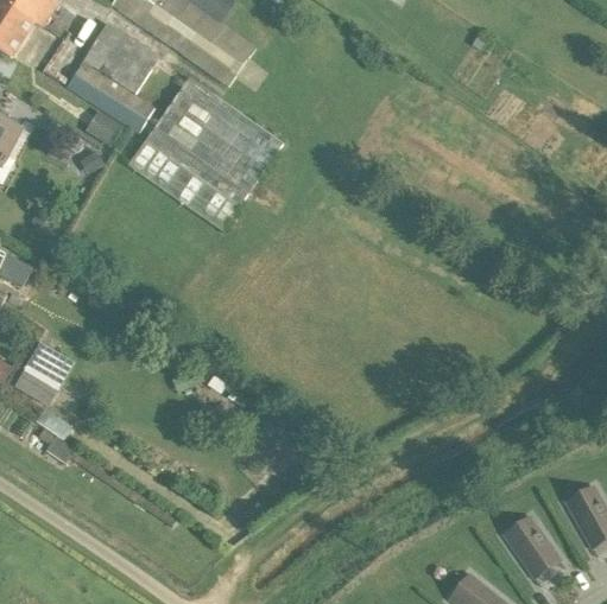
[(33,19),(4,0),(0,0),(0,49),(10,55),(33,19)]
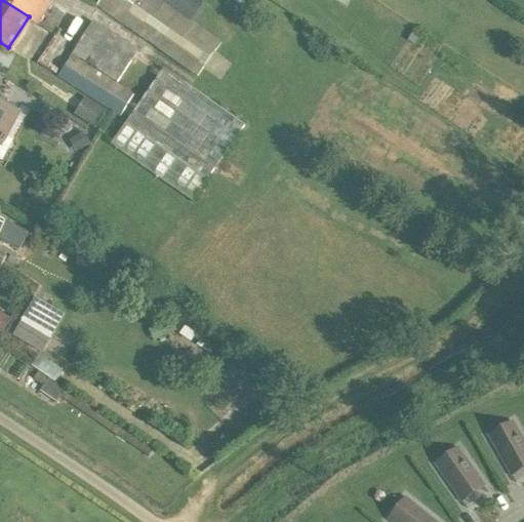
[(49,1),(47,0),(3,0),(29,16),(36,22),(49,1)]
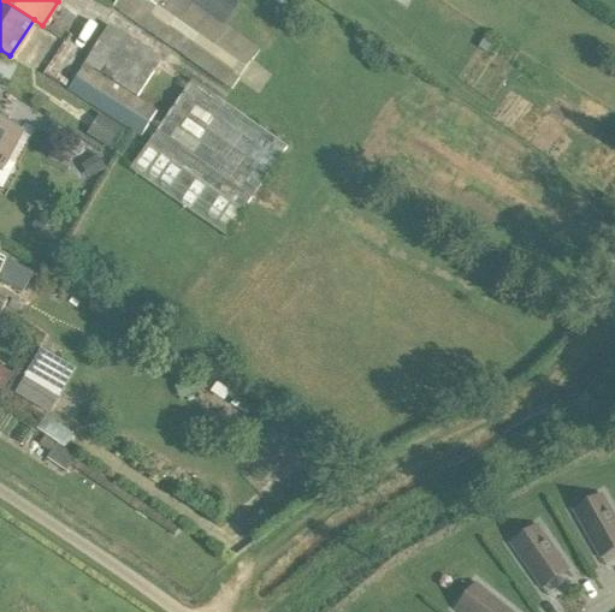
[(220,22),(196,5),(189,0),(116,0),(113,5),(230,88),(259,48),(220,22)]
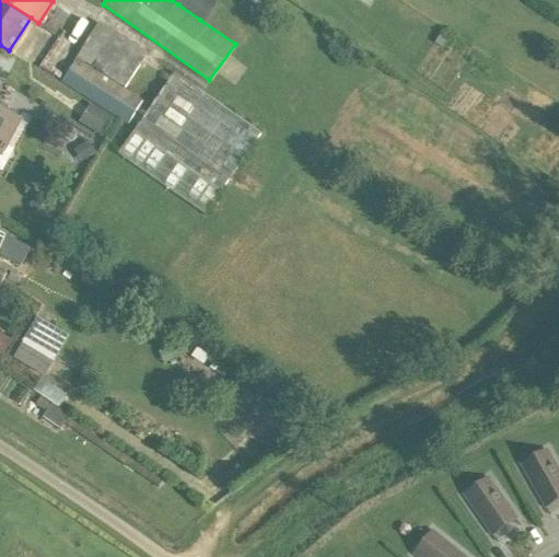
[(172,0),(178,4),(200,20),(213,0),(172,0)]
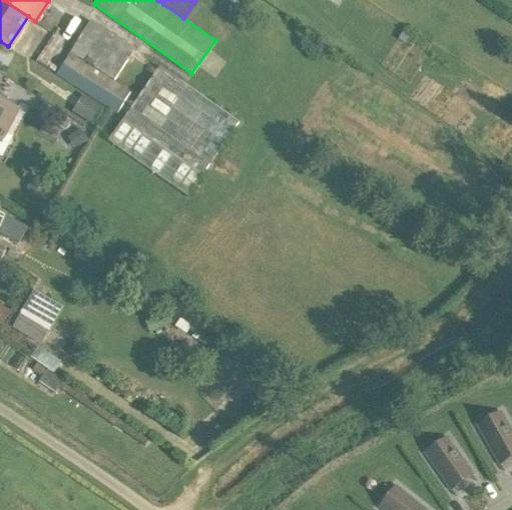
[(130,90),(113,79),(134,47),(90,19),(55,73),(115,112),(130,90)]
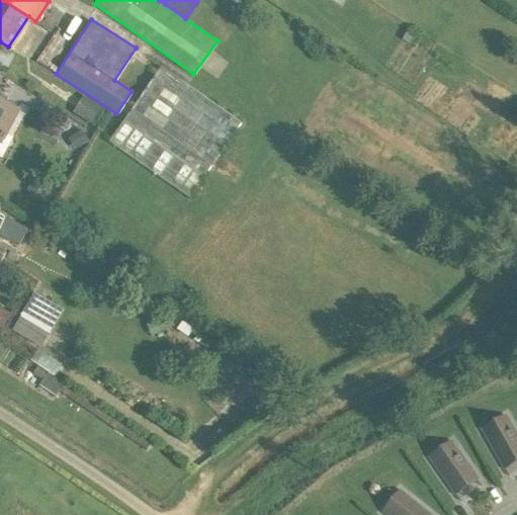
[(408,28),(402,37),(408,41),(415,33),(408,28)]
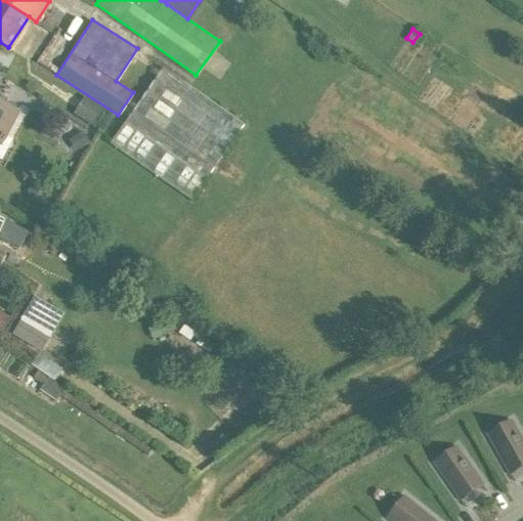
[(160,66),(110,143),(193,197),(243,119),(160,66)]
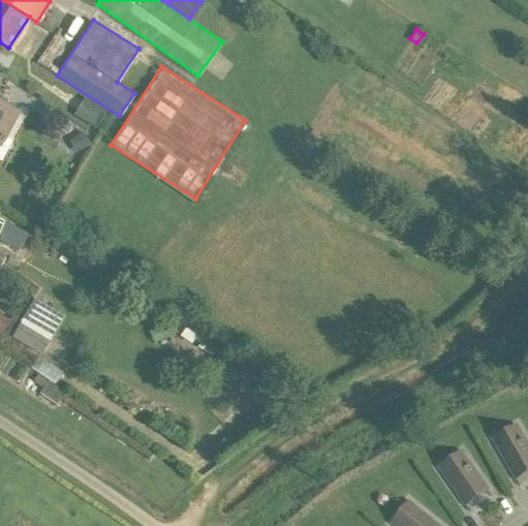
[(98,128),(109,111),(84,95),(72,112),(98,128)]
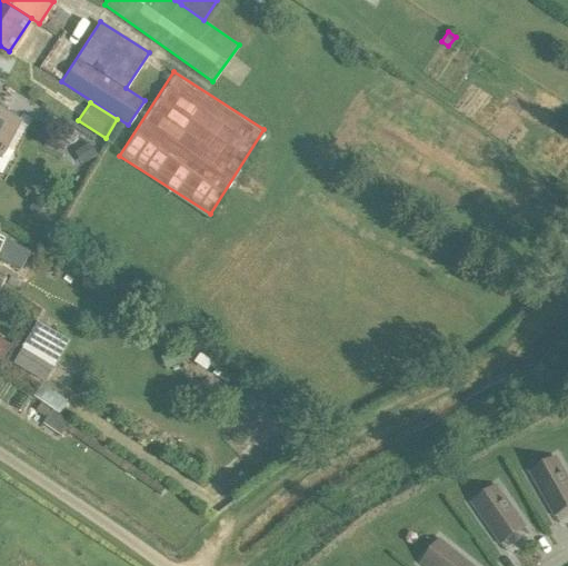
[(0,167),(11,147),(6,145),(19,119),(2,110),(0,113),(0,167)]
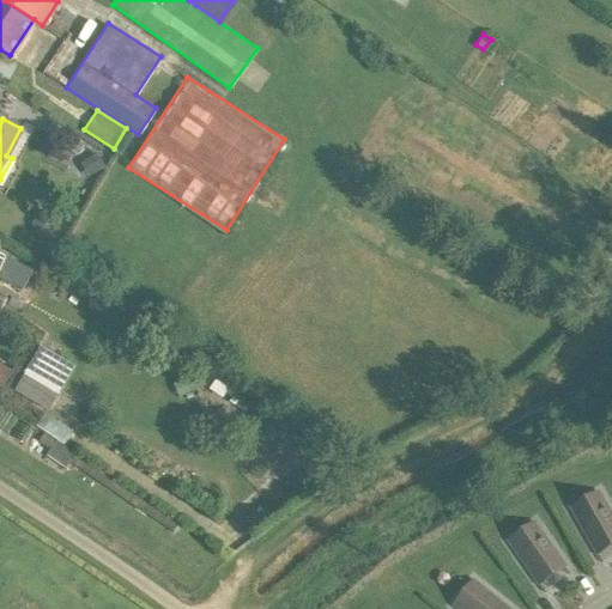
[(96,152),(79,160),(89,177),(105,168),(96,152)]
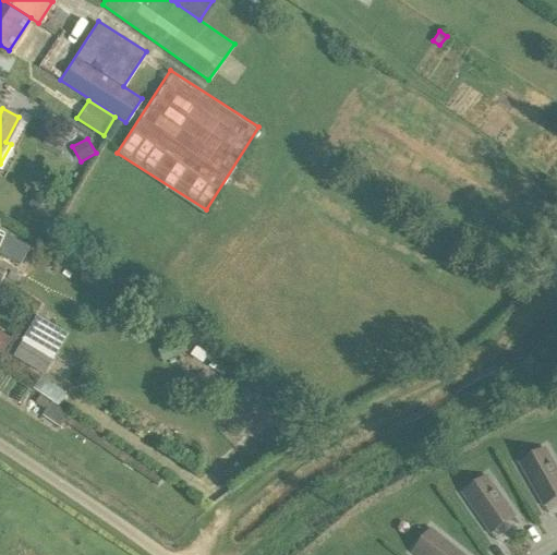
[(0,351),(1,352),(11,336),(0,329),(0,351)]
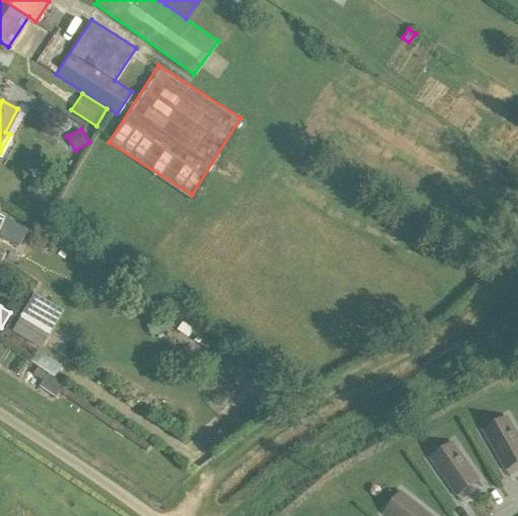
[(52,329),(22,312),(12,329),(42,347),(52,329)]
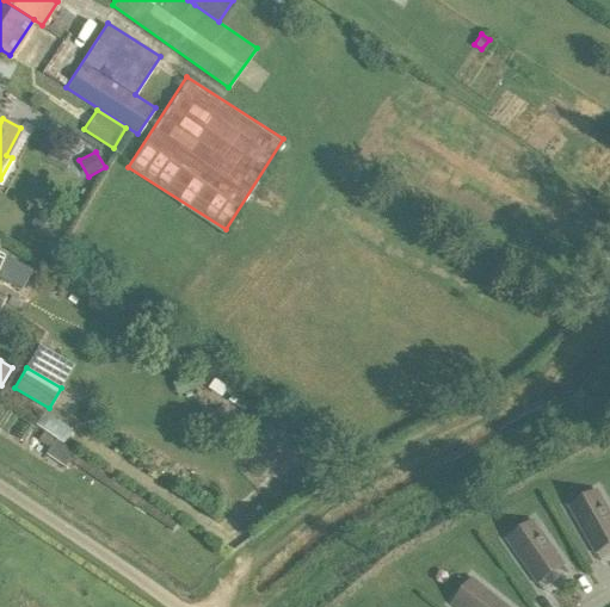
[(199,370),(184,376),(190,389),(205,383),(199,370)]
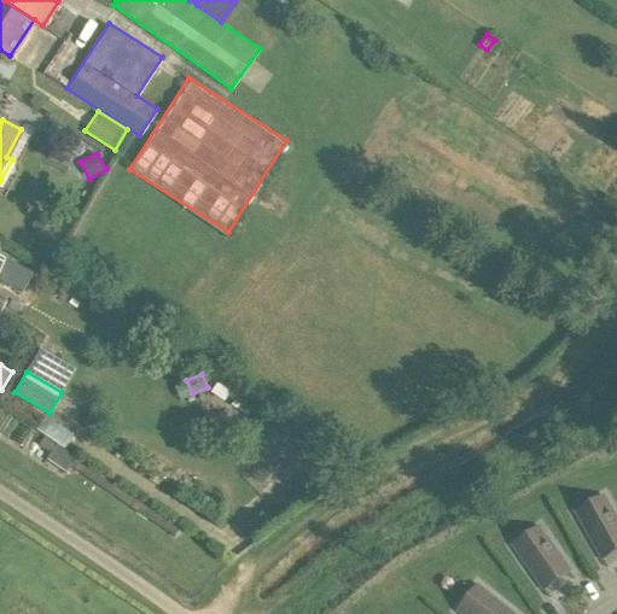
[(217,381),(211,391),(223,399),(230,390),(217,381)]
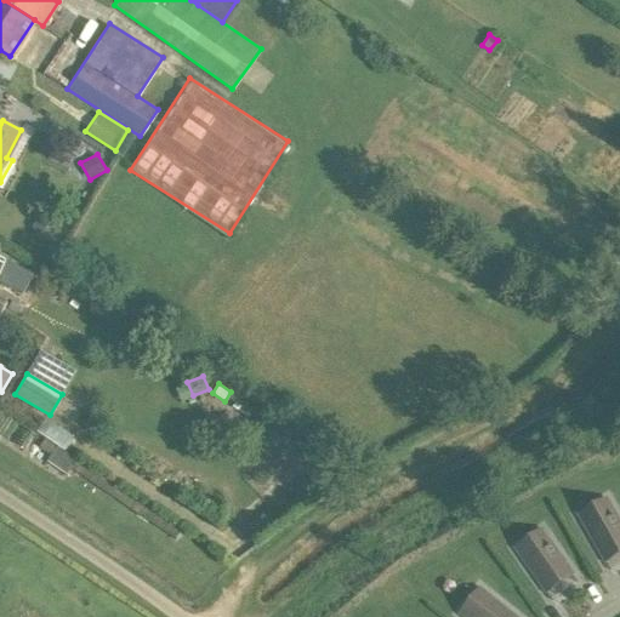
[(0,430),(16,439),(27,421),(0,405),(0,430)]
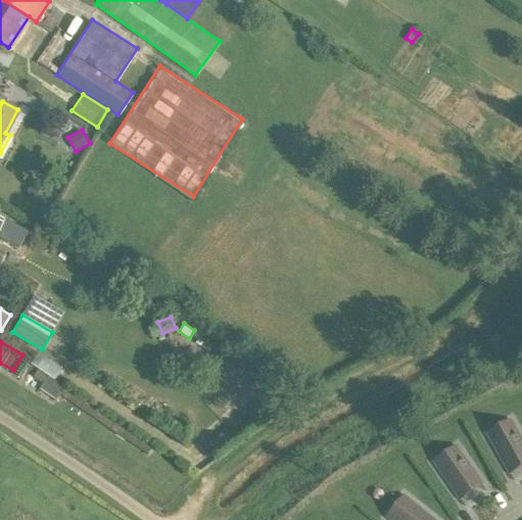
[(48,374),(39,387),(56,398),(65,385),(48,374)]
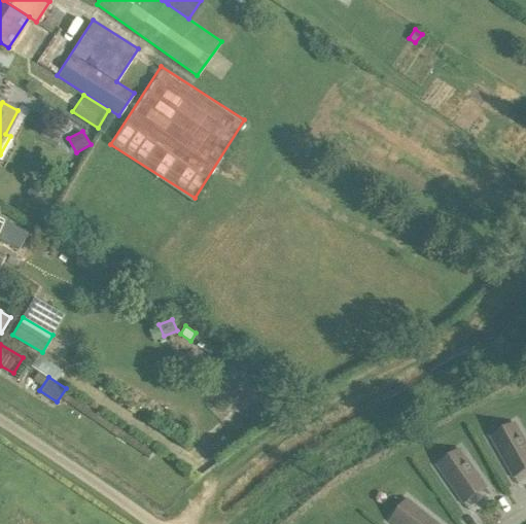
[(525,468),(525,444),(513,421),(489,434),(513,476),(525,468)]
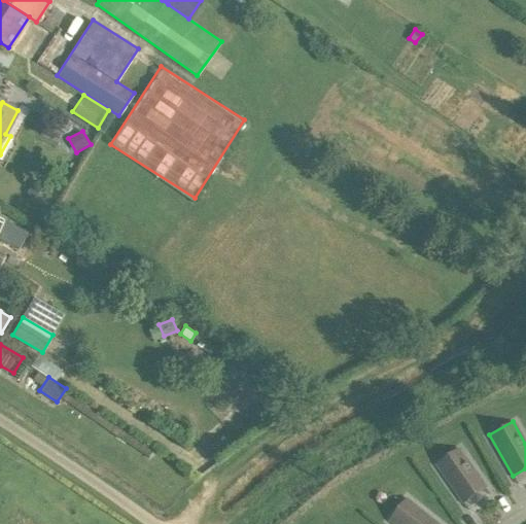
[(485,487),(458,448),(435,463),(463,502),(485,487)]
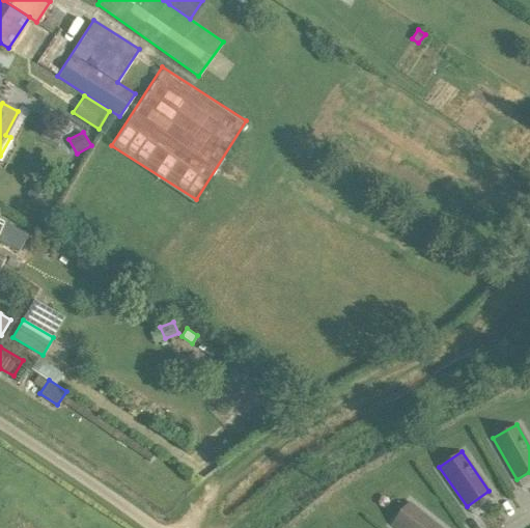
[(442,527),(409,501),(391,523),(397,527),(442,527)]
